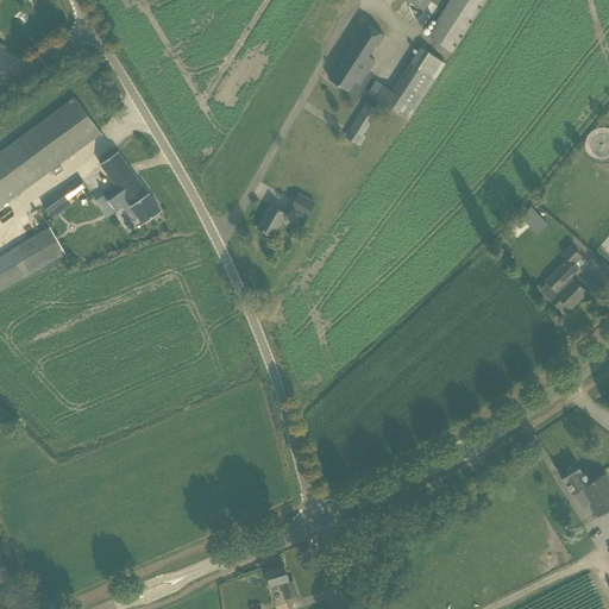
[(427,0),(406,0),(421,10),(427,0)]
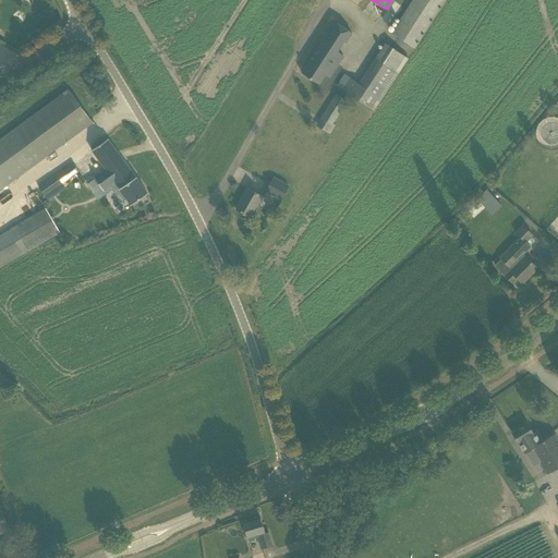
[(413,0),(391,34),(415,48),(446,0),(413,0)]
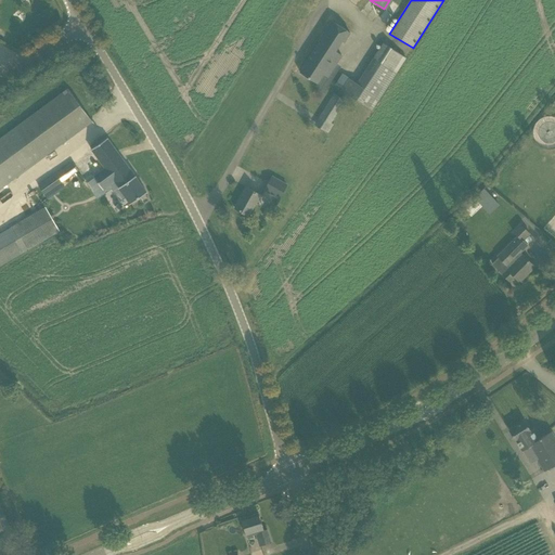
[(350,33),(332,21),(319,41),(320,42),(300,73),(317,84),(323,75),(327,77),(341,55),(335,52),(341,42),(344,43),(350,33)]
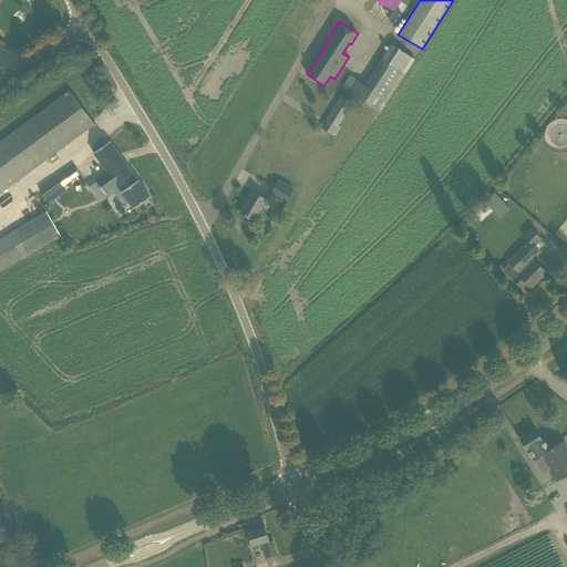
[(348,94),(379,113),(414,60),(391,44),(363,86),(356,82),(348,94)]
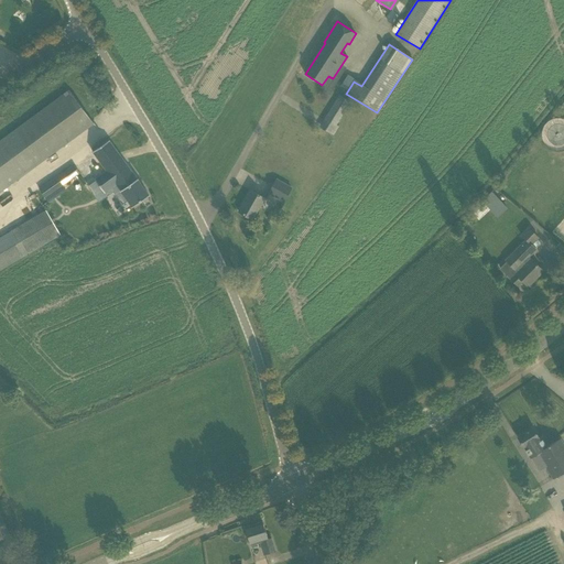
[(0,192),(94,123),(69,90),(0,141),(0,192)]
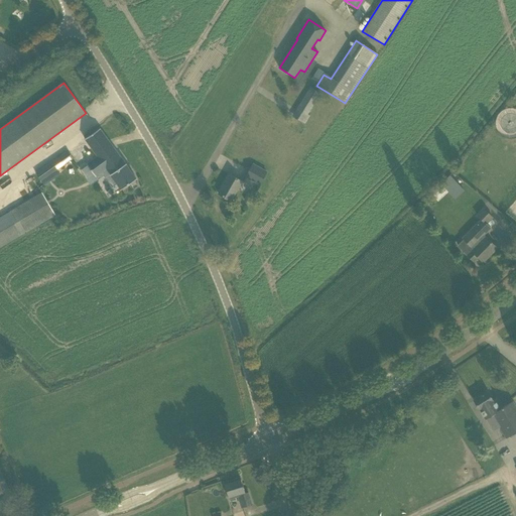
[(309,88),(296,109),(307,115),(320,94),(309,88)]
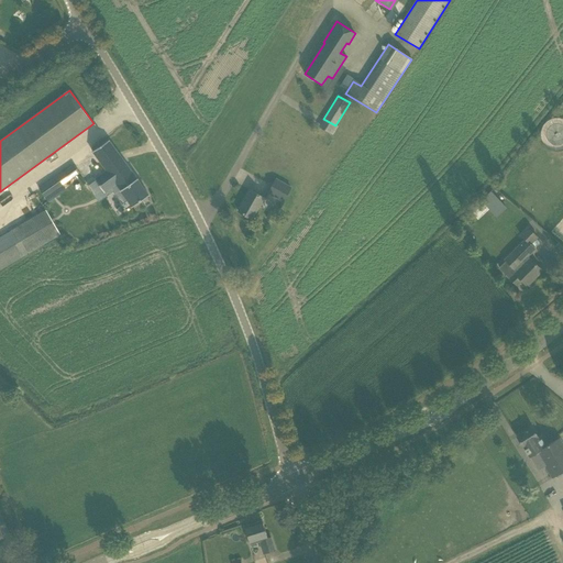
[(121,202),(127,199),(132,207),(148,196),(109,141),(94,152),(116,184),(110,187),(121,202)]
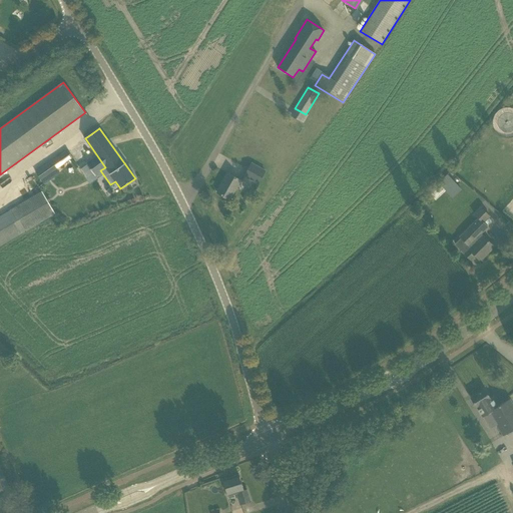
[(36,173),(44,184),(60,173),(57,168),(72,157),(67,151),(36,173)]
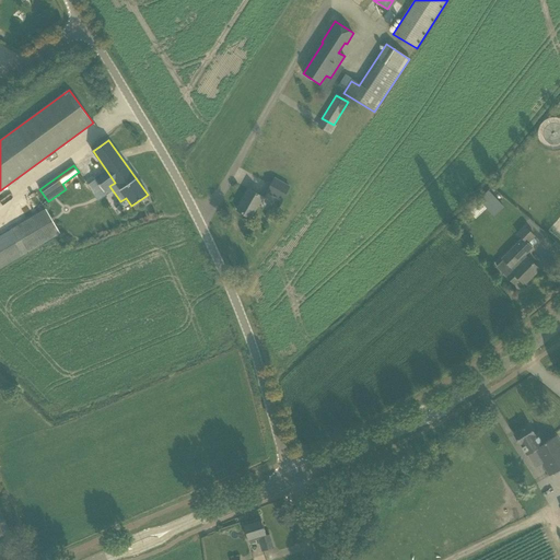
[(267,193),(281,201),(289,187),(275,178),(267,193)]
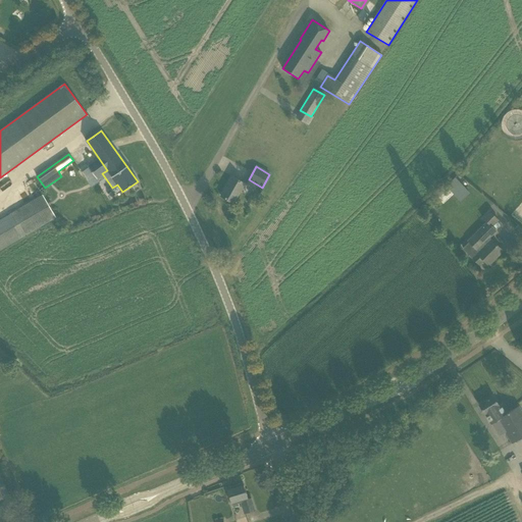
[(220,196),(233,203),(241,191),(242,192),(246,185),(231,176),(220,196)]
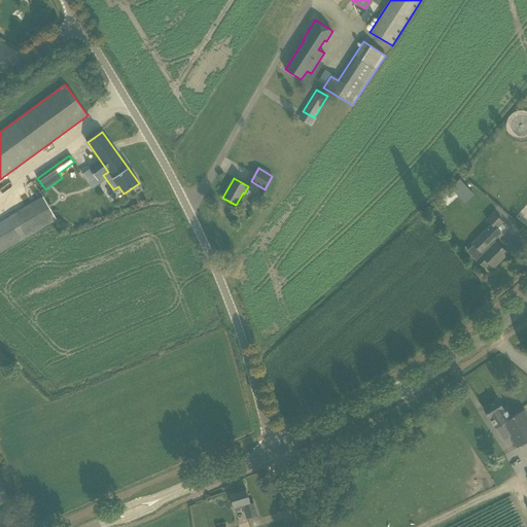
[(452,189),(442,199),(447,206),(457,196),(463,202),(464,204),(473,195),(464,185),(459,179),(450,188),(452,189)]
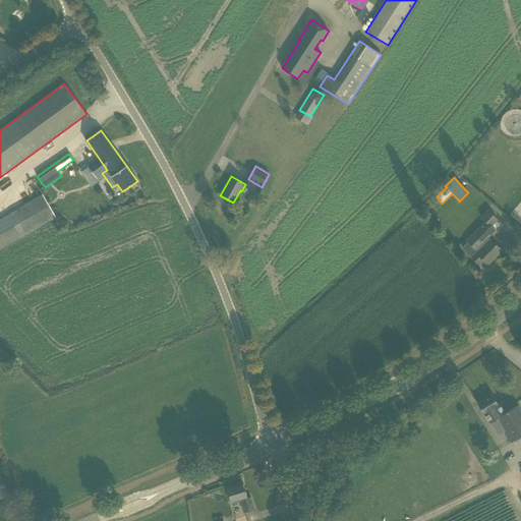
[(0,219),(0,250),(57,217),(43,193),(0,219)]
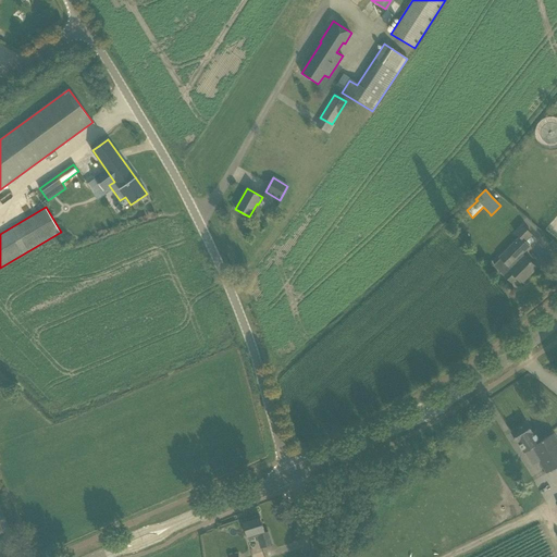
[(268,207),(262,215),(269,220),(274,210),(268,207)]
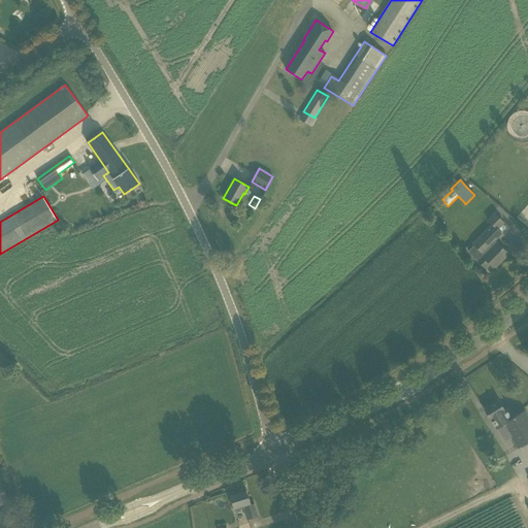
[(476,261),(484,269),(489,264),(494,268),(508,254),(496,242),(496,243),(493,240),(494,239),(495,240),(501,233),(497,229),(503,223),(494,213),(488,221),(492,225),(472,244),(483,254),(476,261)]
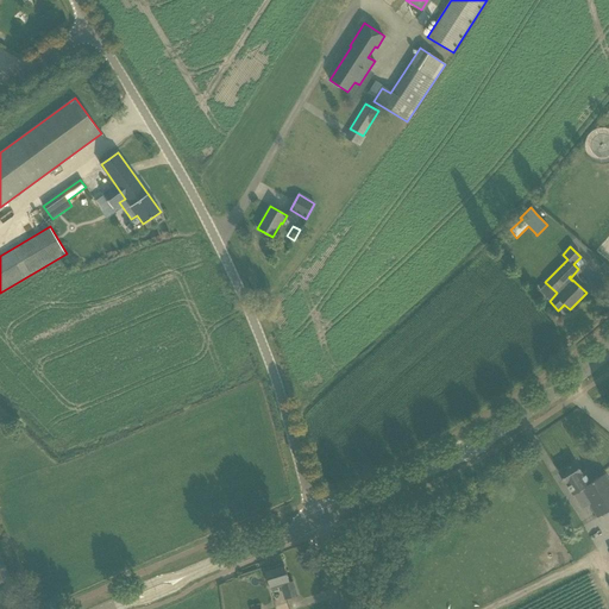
[(575,463),(559,473),(565,483),(565,484),(566,484),(572,494),(573,494),(581,489),(589,504),(597,518),(608,510),(608,482),(604,475),(592,482),(585,471),(582,473),(575,463)]
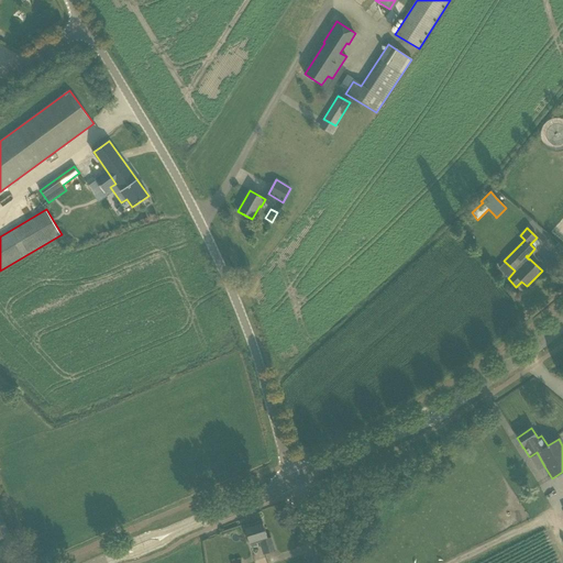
[(0,539),(10,536),(0,514),(0,539)]
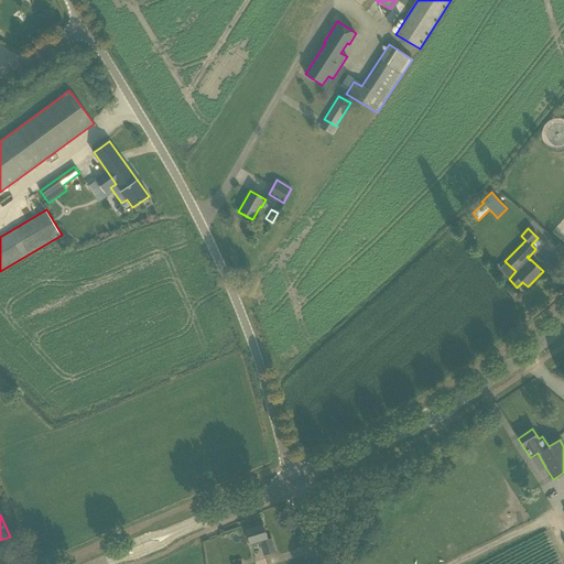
[(266,554),(266,555),(275,552),(271,538),(268,539),(262,522),(245,528),(251,550),(259,548),(259,545),(261,544),(263,554),(266,554)]
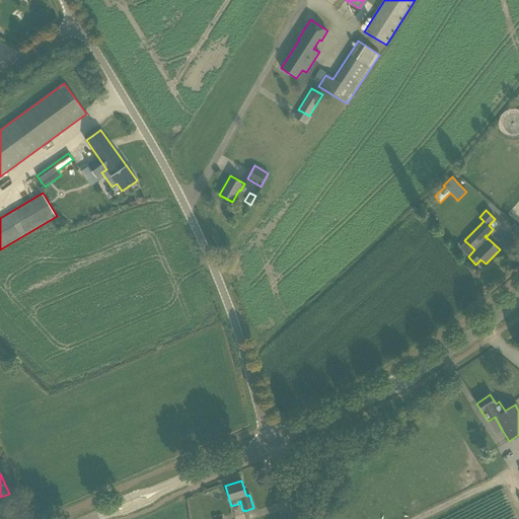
All buildings are outlined.
